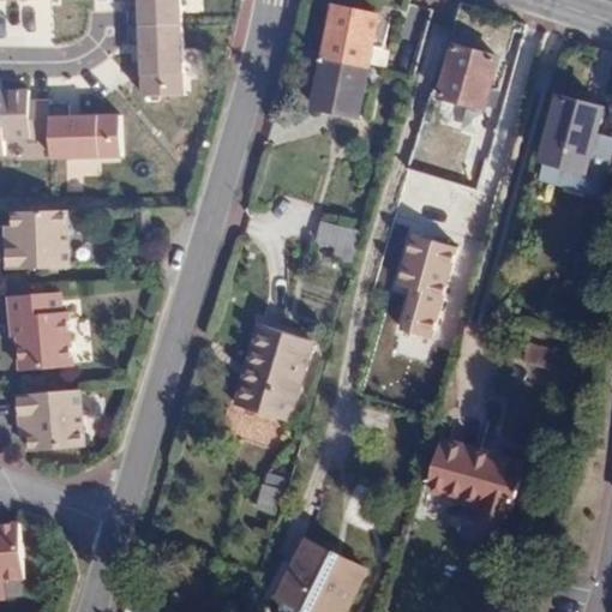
[(335,4),(324,55),(370,66),(381,15),(335,4)]
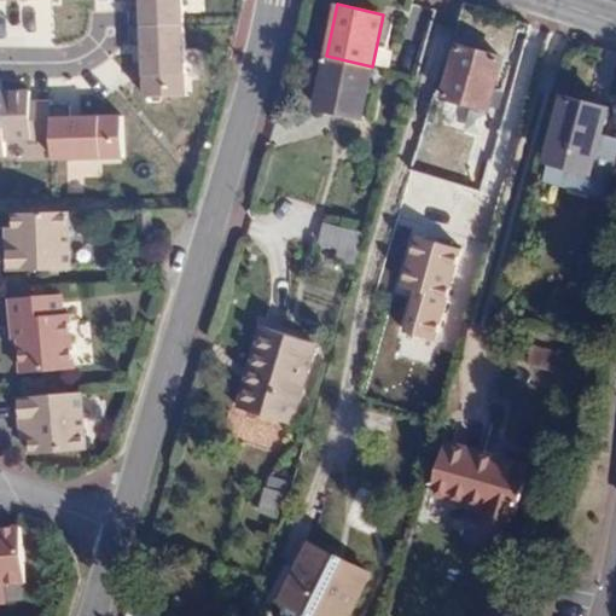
[(487,110),(503,57),(458,44),(441,97),(487,110)]
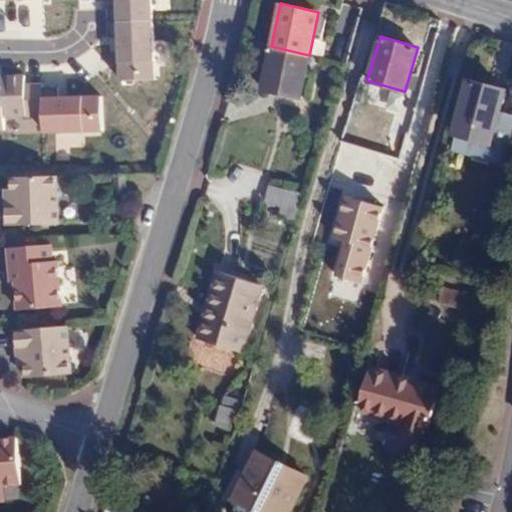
[(309,55),(271,46),(261,89),(300,97),(309,55)]
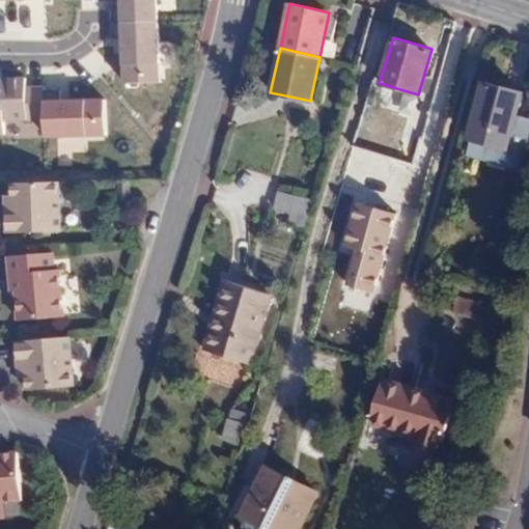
[(528,116),(519,114),(525,92),(483,80),(467,138),(470,139),(466,150),(521,166),(528,136),(528,116)]
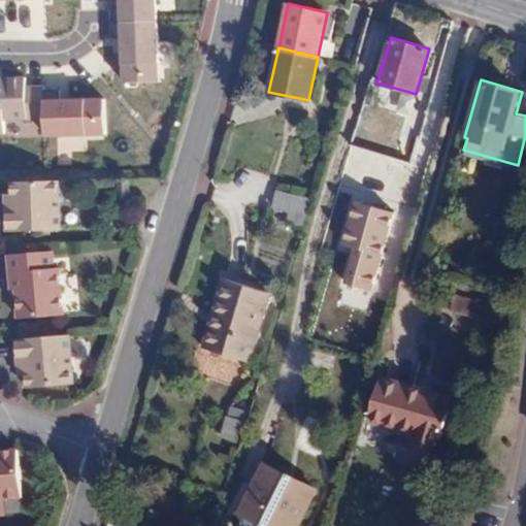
[(344,148),(339,181),(383,188),(388,155),(344,148)]
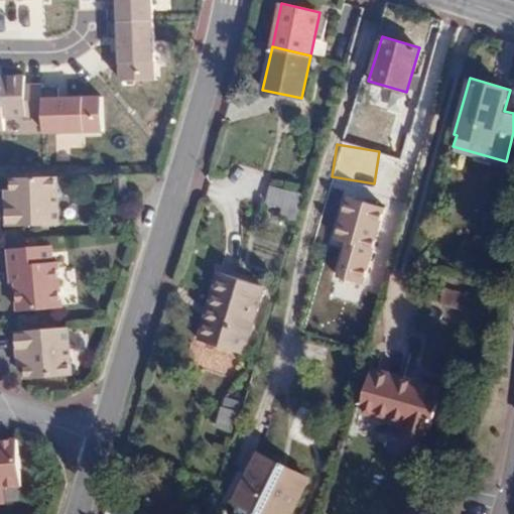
[(3,207),(3,226),(54,224),(53,176),(8,178),(8,191),(9,207),(3,207)]
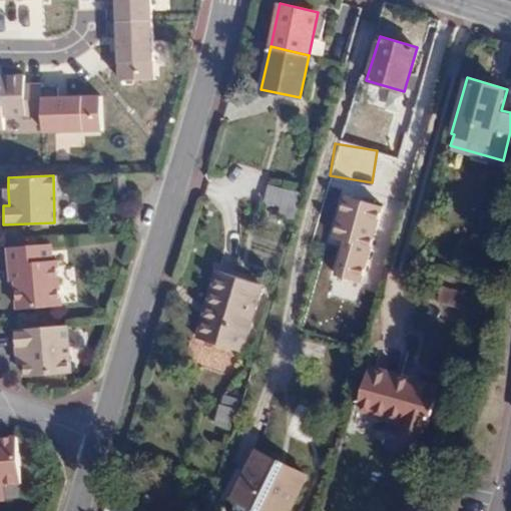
[(293,217),(300,193),(271,185),(266,199),(282,204),(280,213),(293,217)]
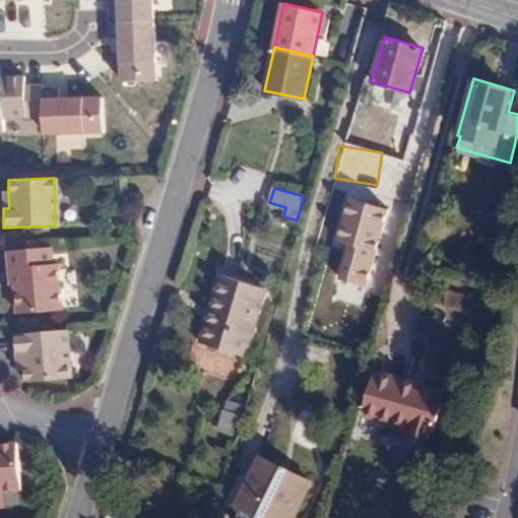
[(388,204),(344,192),(331,236),(347,241),(336,274),(364,283),(388,204)]
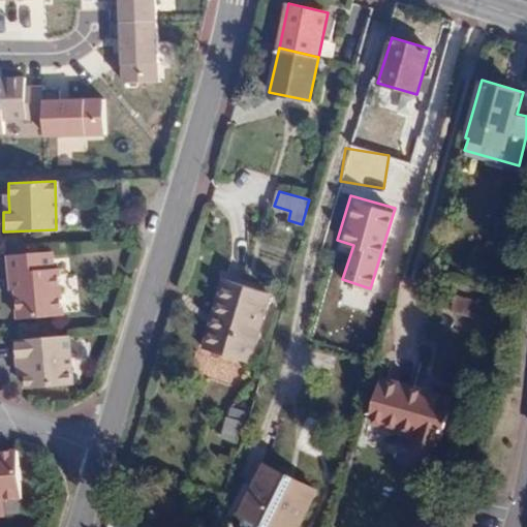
[(49,251),(5,254),(7,273),(11,273),(12,288),(16,318),(59,315),(56,268),(51,269),(49,251)]
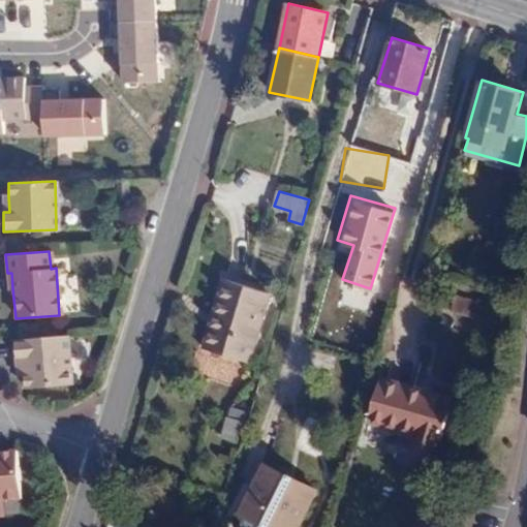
[(246,362),(269,293),(224,279),(203,347),(246,362)]
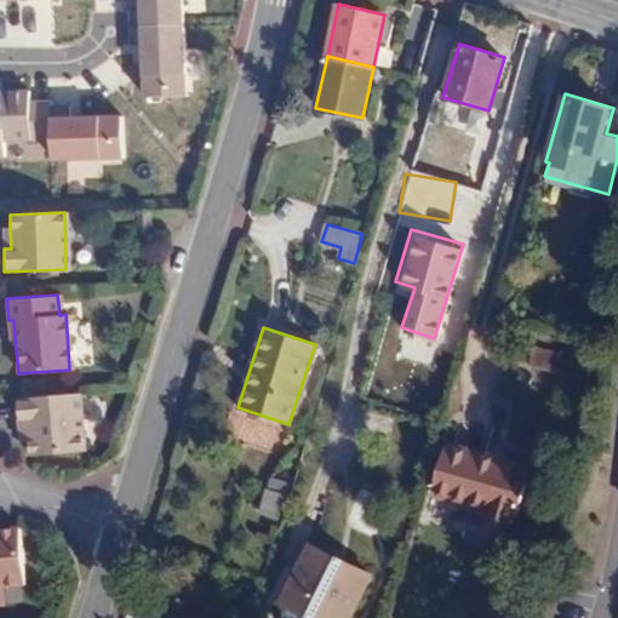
[(554,372),(560,354),(533,347),(528,364),(554,372)]
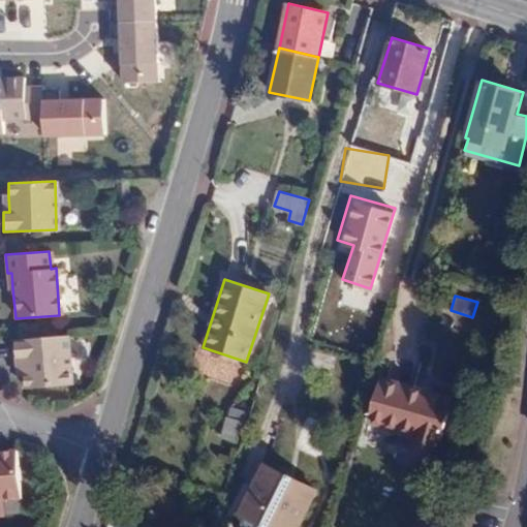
[(65,335),(12,339),(13,360),(21,359),(22,374),(23,388),(68,384),(65,335)]
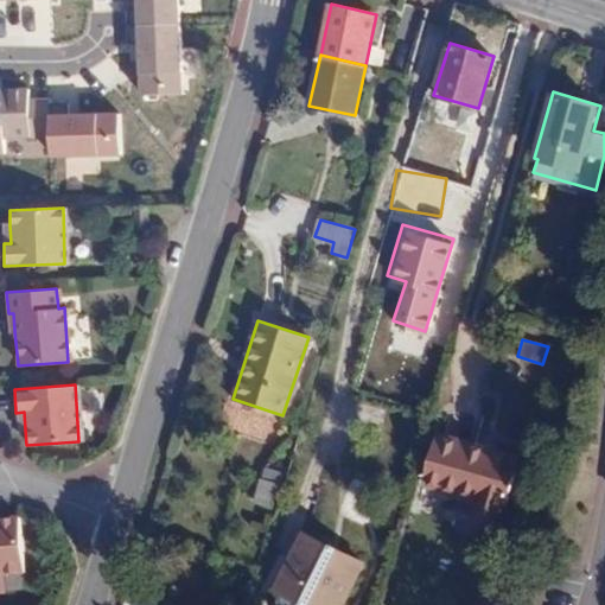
[(505,504),(518,454),(437,432),(421,484),(475,498),(467,522),(496,530),(503,504),(505,504)]
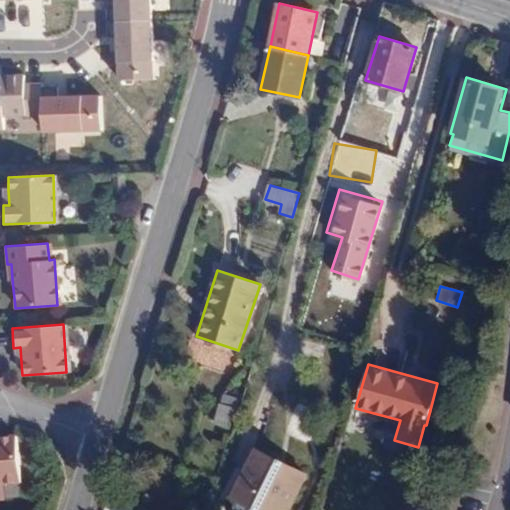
[(219,401),(232,405),(234,397),(222,393),(219,401)]
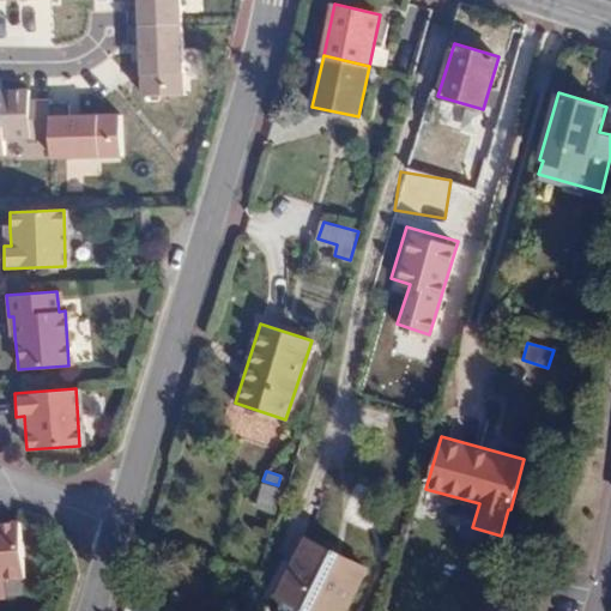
[(271,509),(278,485),(262,481),(255,504),(271,509)]
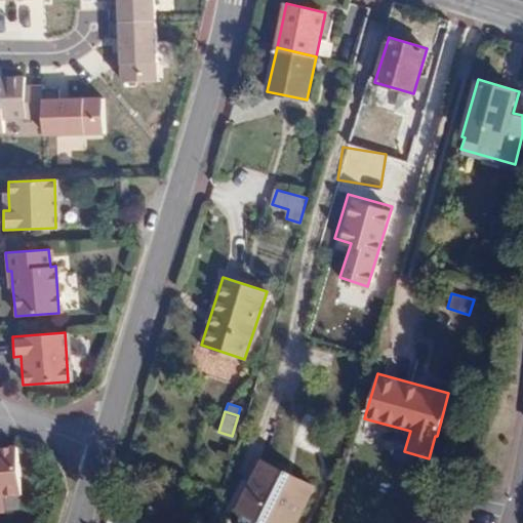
[(0,496),(16,495),(12,447),(0,448),(0,496)]
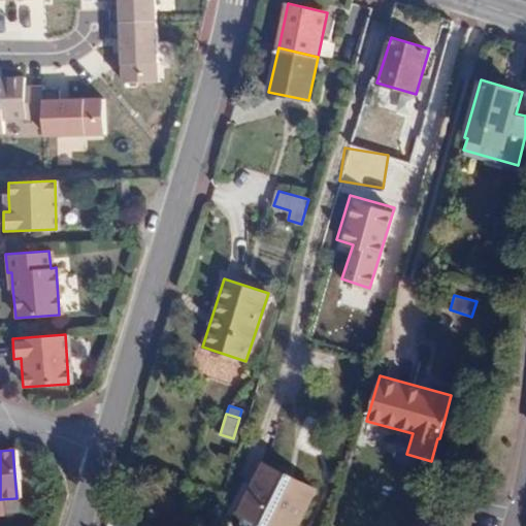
[(255,525),(299,525),(316,491),(259,465),(235,517),(255,525)]
